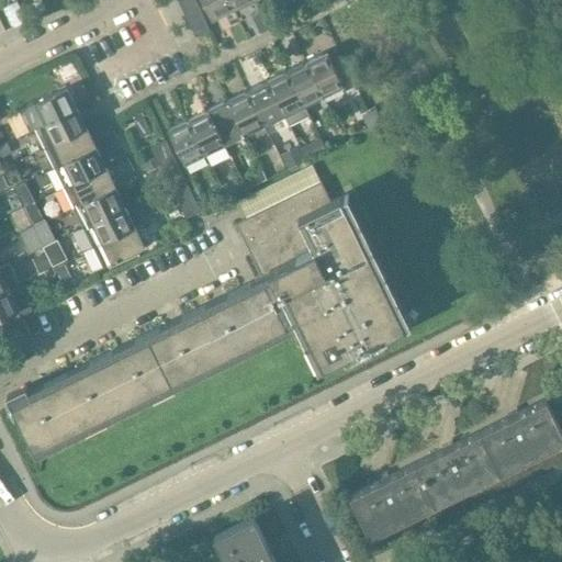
[(17,0),(2,8),(12,26),(26,20),(17,0)]
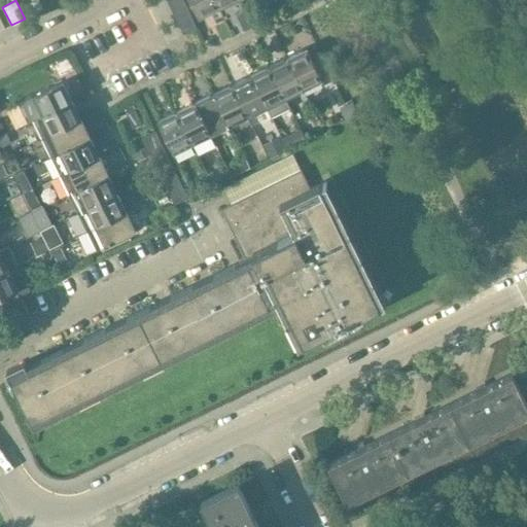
[(38,0),(36,0),(26,5),(30,14),(42,9),(38,0)]
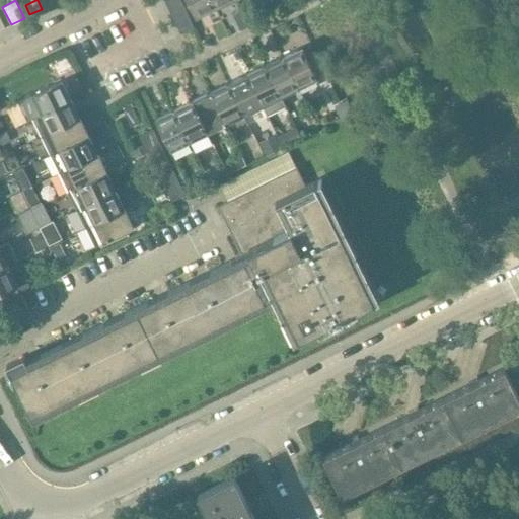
[(178,0),(165,0),(164,1),(168,10),(181,4),(178,0)]
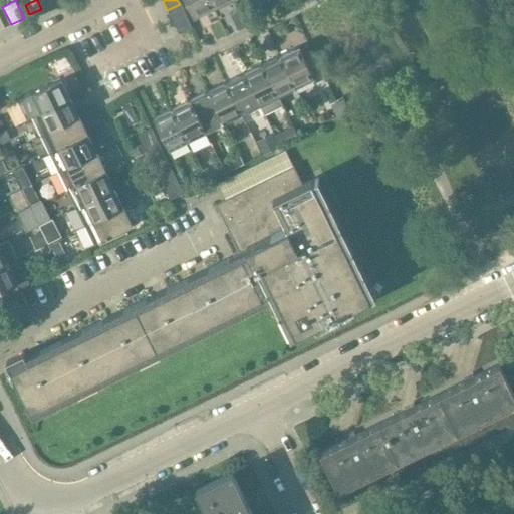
[(208,0),(185,0),(194,17),(212,8),(208,0)]
